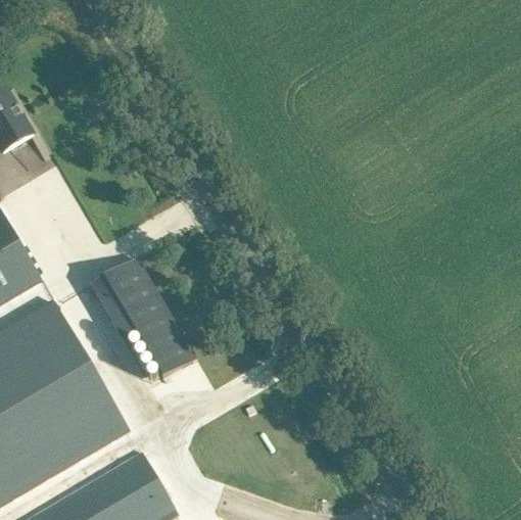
[(0,94),(0,141),(6,152),(36,135),(24,115),(21,116),(7,92),(9,90),(8,89),(0,94)]
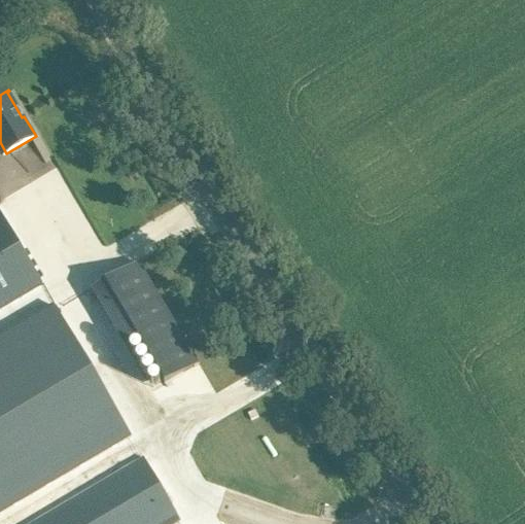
[(0,209),(0,208),(0,308),(43,282),(0,209)]
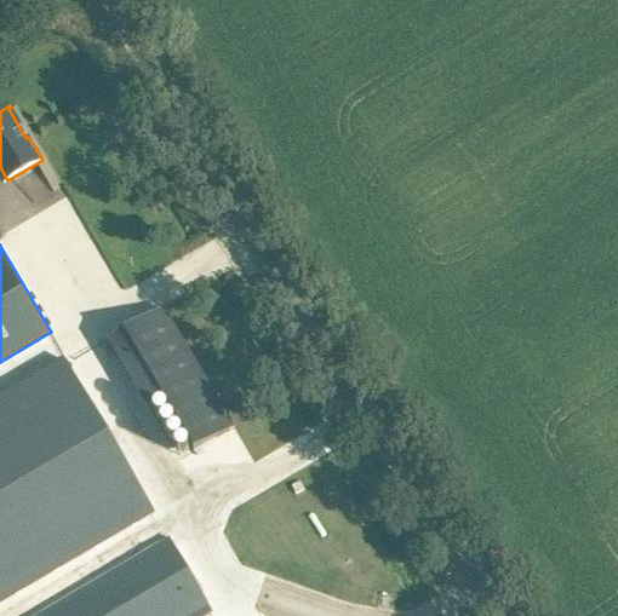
[(164,306),(110,339),(152,407),(165,399),(195,449),(235,426),(236,425),(164,306)]
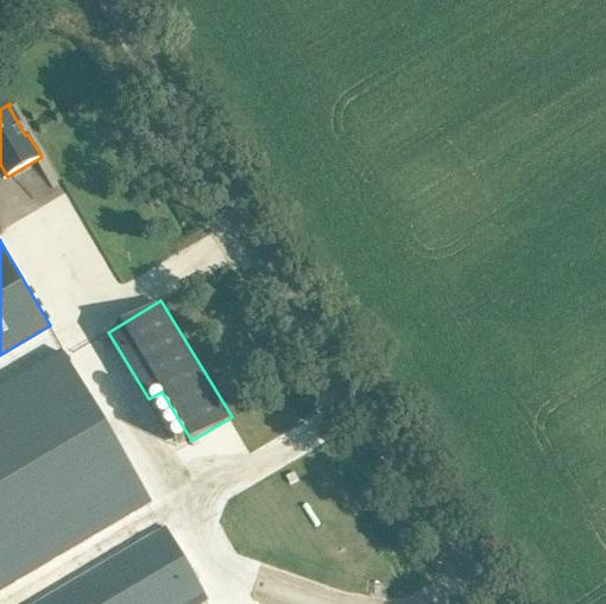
[(0,387),(0,590),(153,501),(64,350),(0,387)]
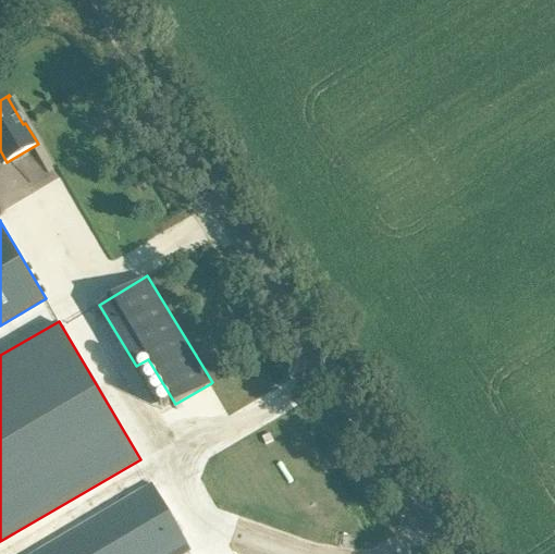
[(229,459),(244,492),(285,472),(270,440),(229,459)]
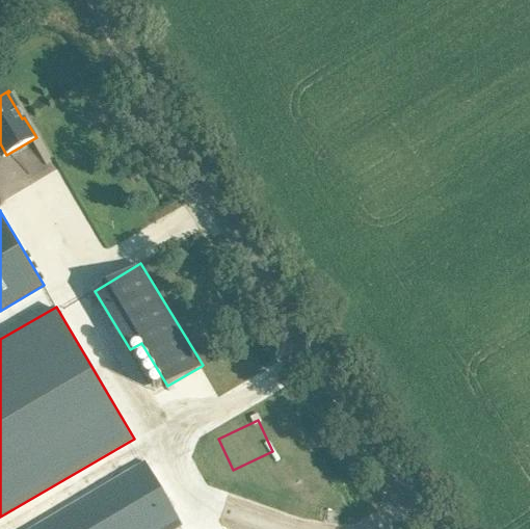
[(26,528),(163,528),(182,519),(147,458),(26,528)]
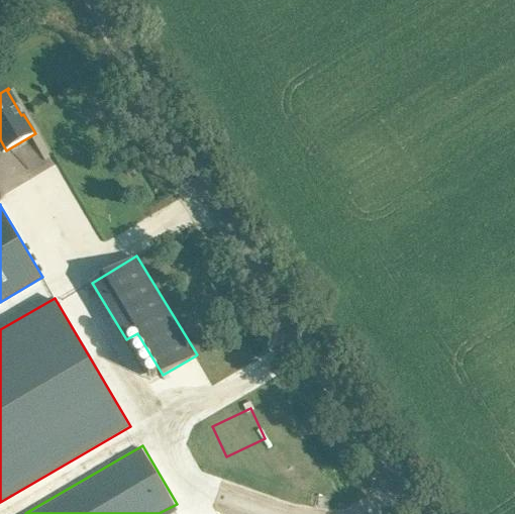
[(255,466),(266,483),(278,476),(268,458),(255,466)]
